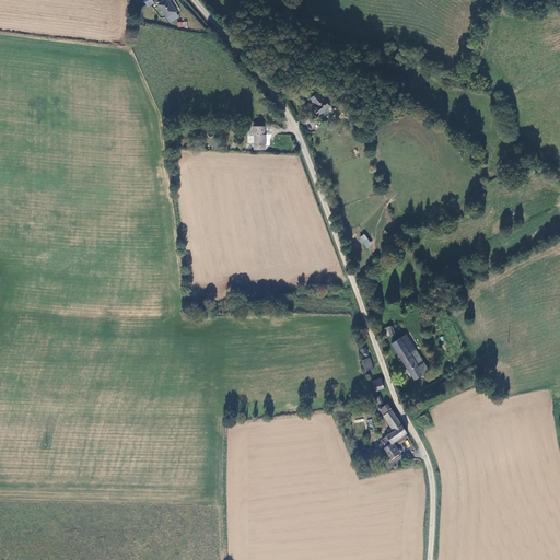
[(171,23),(179,16),(167,0),(163,0),(158,4),(171,23)]
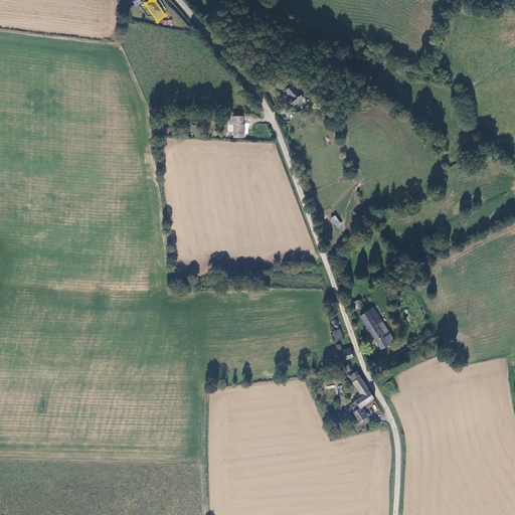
[(300,95),(293,86),(287,91),(292,97),(287,101),(292,108),(305,97),(302,93),(300,95)]
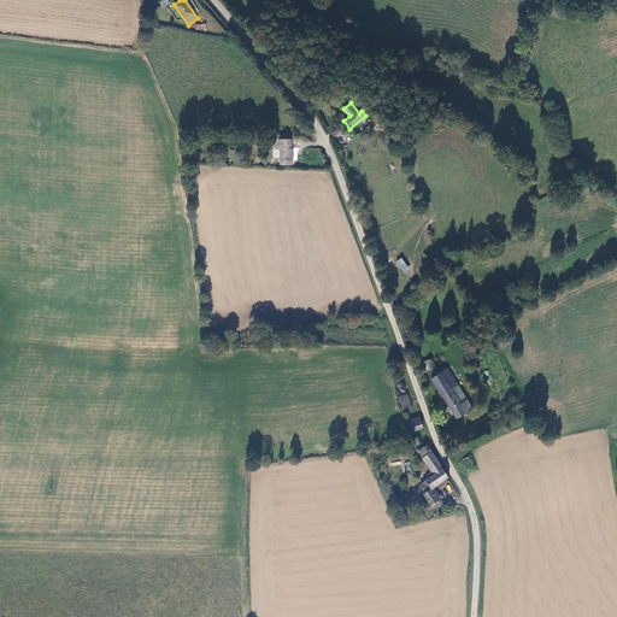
[(281,165),(293,164),(293,147),(291,147),(291,139),(277,140),(277,147),(280,147),(281,165)]
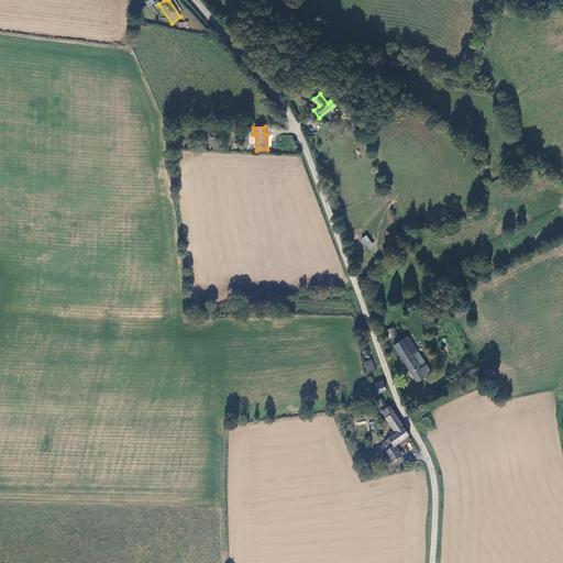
[(370,250),(374,247),(366,236),(362,240),(370,250)]
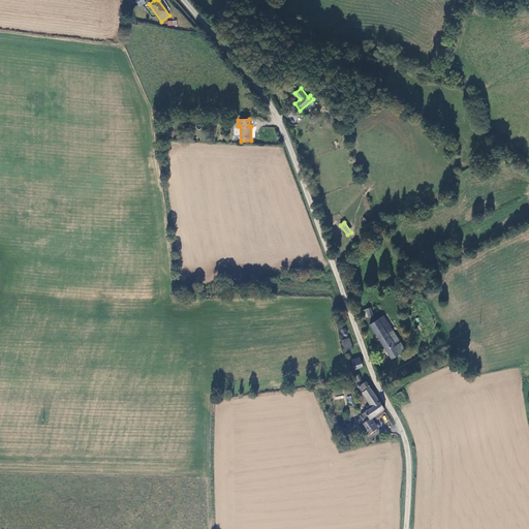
[(393,360),(405,351),(385,317),(372,325),(393,360)]
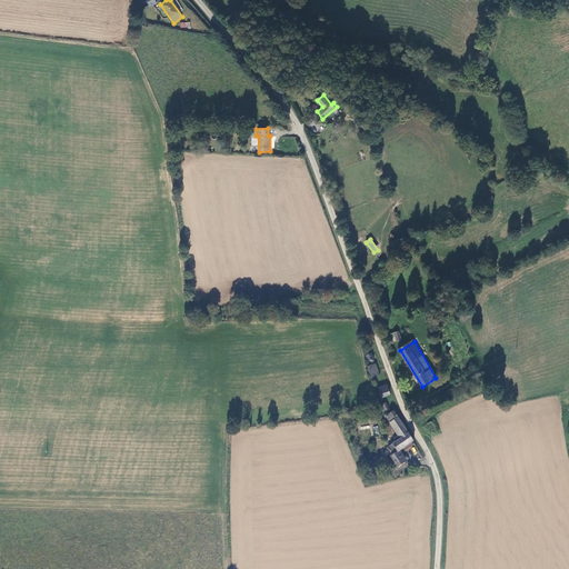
[(362,353),(367,361),(372,359),(369,351),(362,353)]
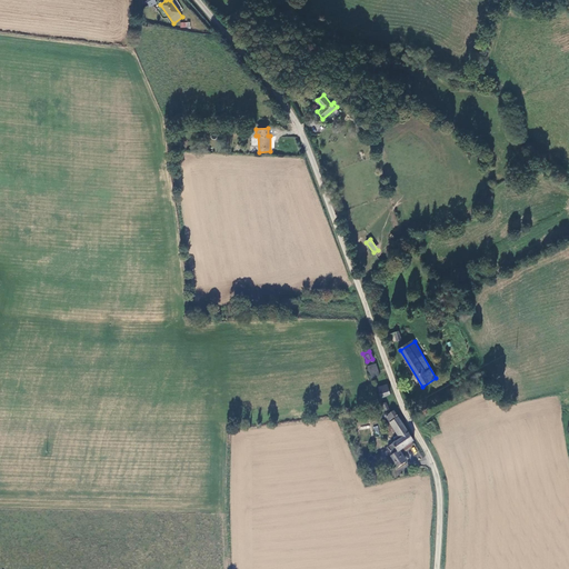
[(367,367),(370,379),(380,377),(377,365),(367,367)]
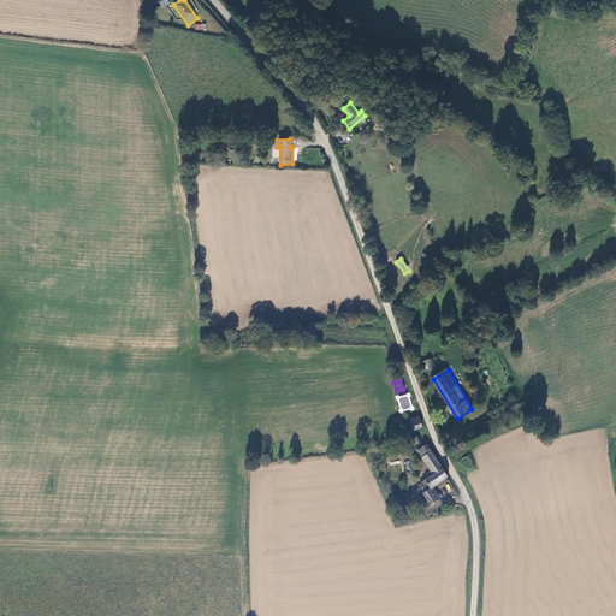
[(412,431),(422,426),(416,413),(408,415),(412,431)]
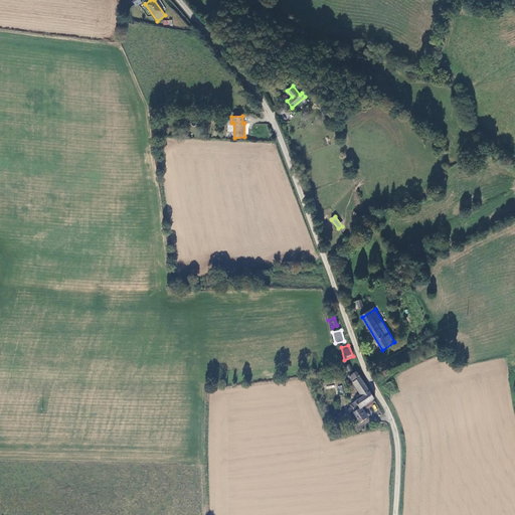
[(359,423),(368,417),(363,408),(374,401),(357,374),(350,378),(353,381),(350,383),(357,394),(355,396),(358,400),(354,403),(358,410),(353,413),(359,423)]
